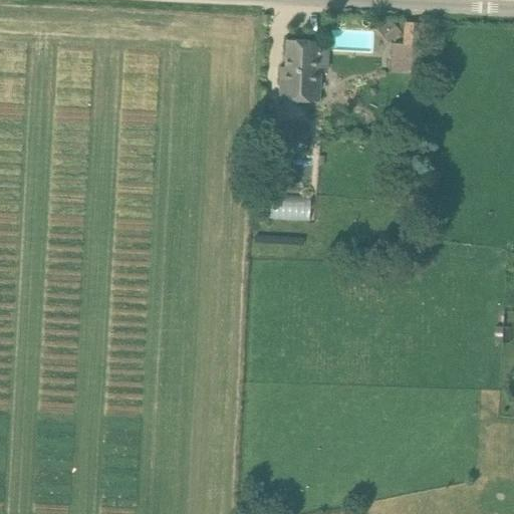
[(403,32),(393,19),(378,29),(389,42),(403,32)]
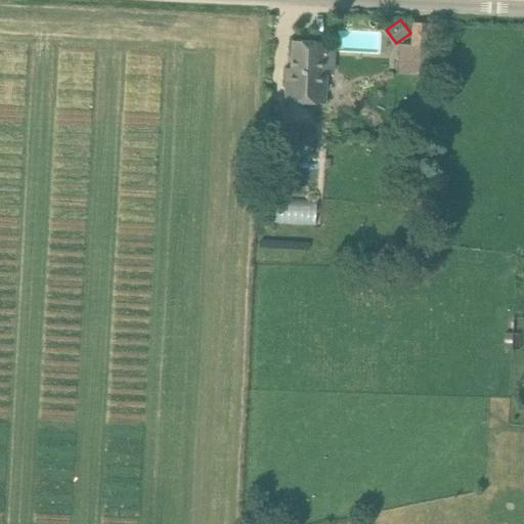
[(412,20),(412,43),(400,43),(400,72),(430,73),(432,22),(412,20)]
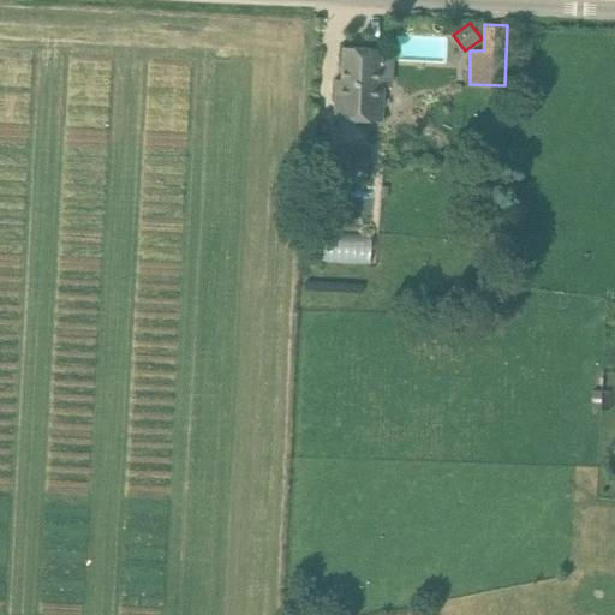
[(376,121),(377,49),(344,47),(341,119),(376,121)]
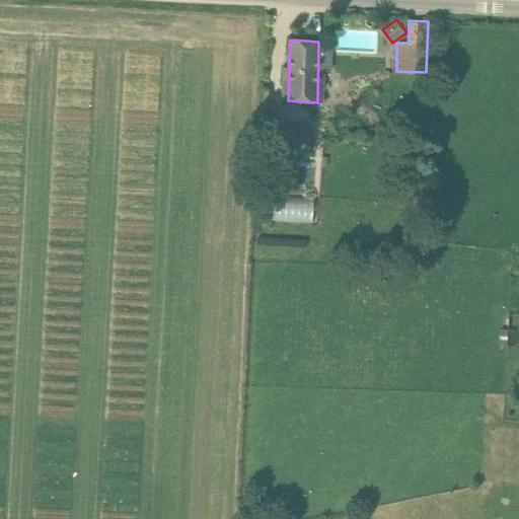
[(305,157),(307,126),(272,124),(270,154),(305,157)]
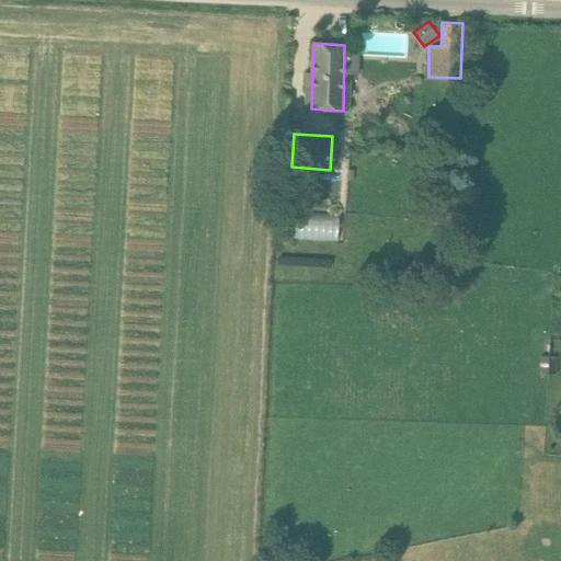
[(341,216),(295,215),(295,238),(340,239),(341,216)]
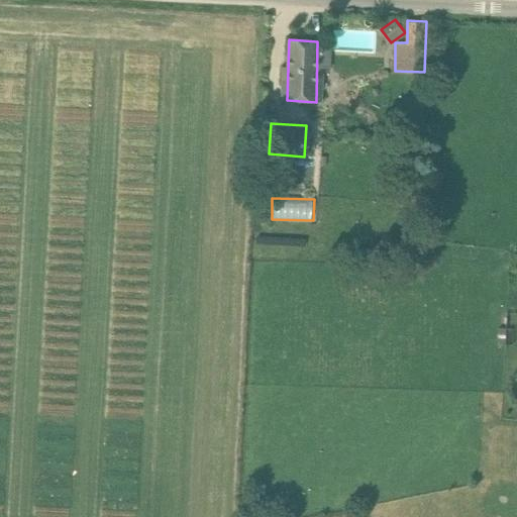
All buildings are outlined.
